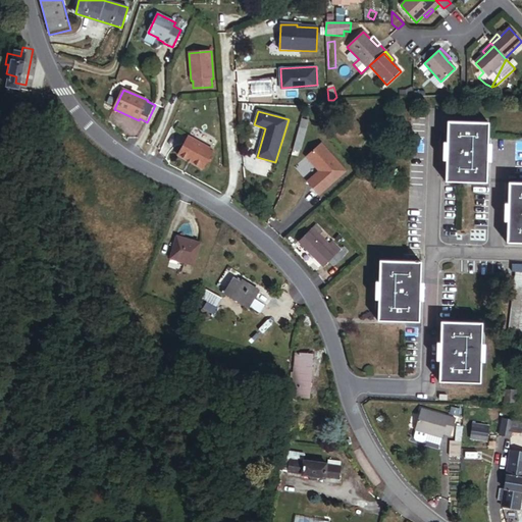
[(306,132),(309,121),(302,119),(299,129),(306,132)]
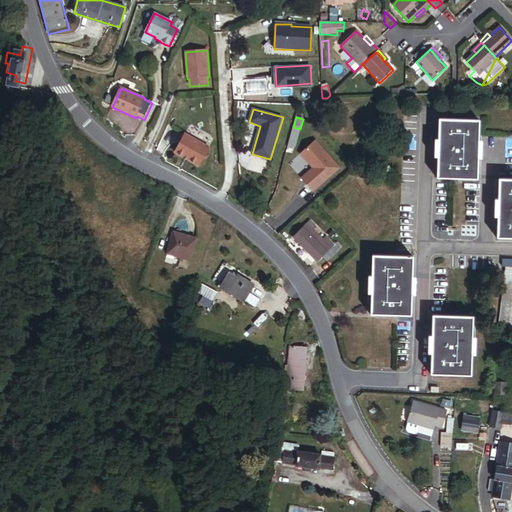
[(477,179),(479,121),(439,120),(437,178),(477,179)]
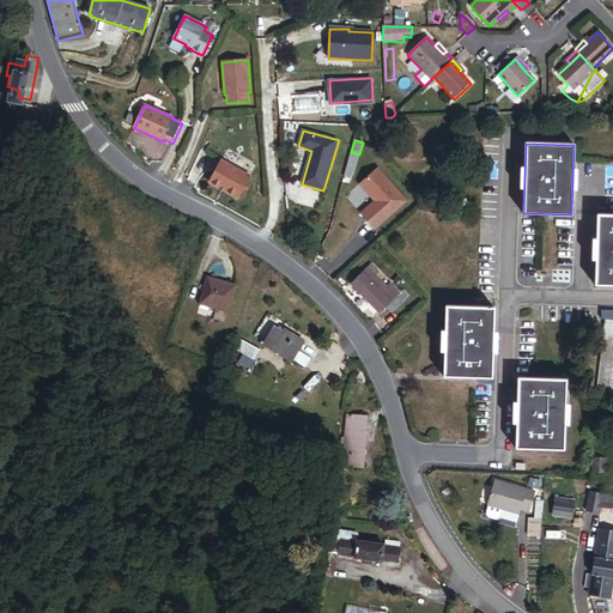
[(352,178),(359,155),(351,152),(344,180),(349,181),(350,178),(352,178)]
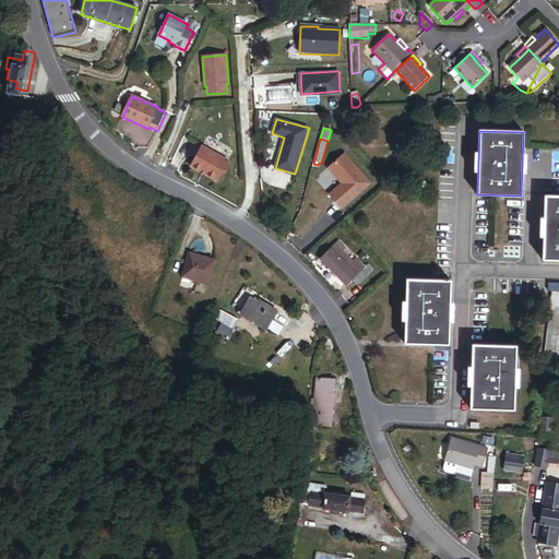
[(217,182),(228,162),(202,146),(190,167),(217,182)]
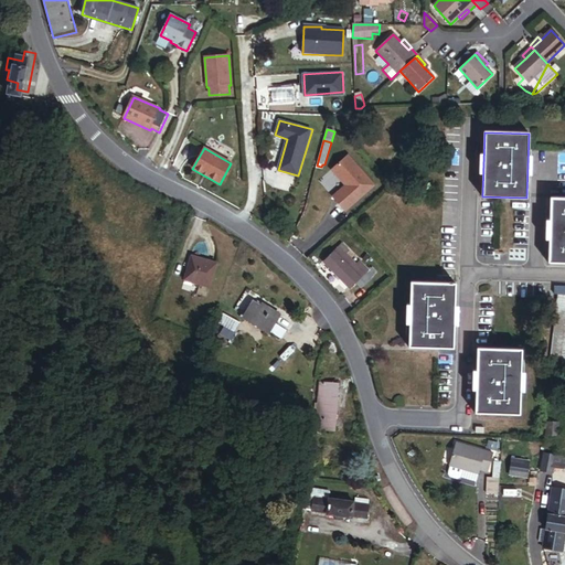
[(345,212),(374,187),(348,157),(331,171),(344,187),(332,198),(345,212)]
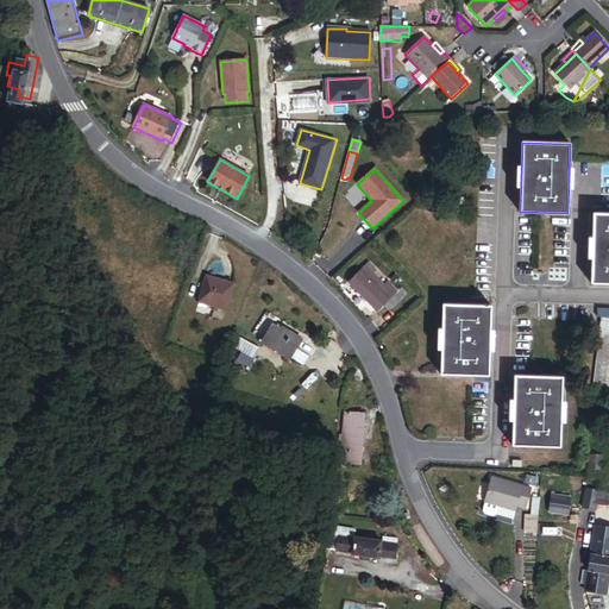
[(608,214),(594,214),(591,283),(608,283),(608,214)]
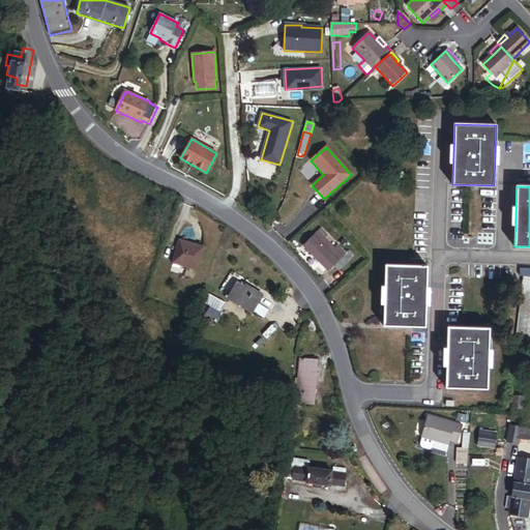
[(345,254),(337,245),(334,248),(324,238),(327,235),(321,229),(303,246),(327,271),(333,265),(342,257),(345,254)]
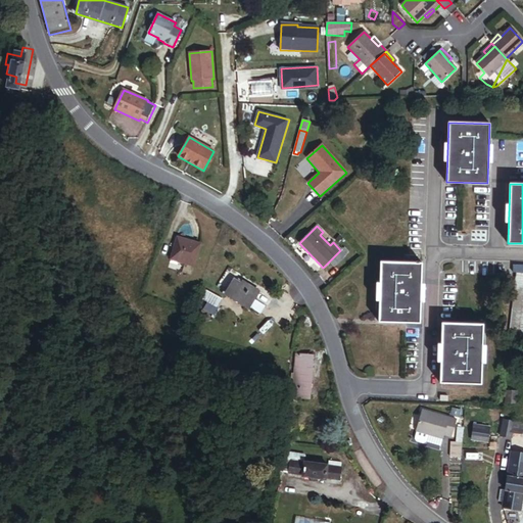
[(195,268),(205,246),(183,236),(174,257),(195,268)]
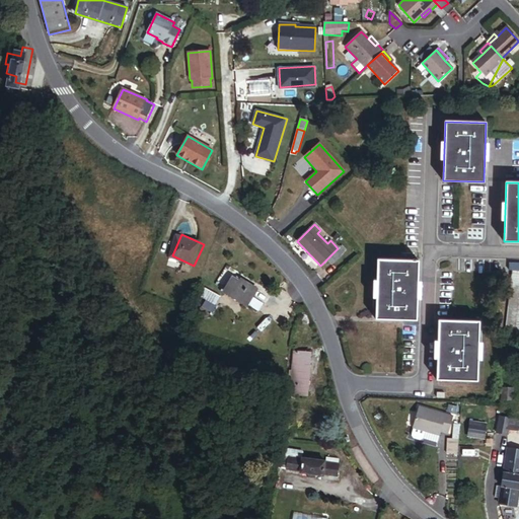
[(340,256),(346,250),(342,246),(338,248),(335,251),(340,256)]
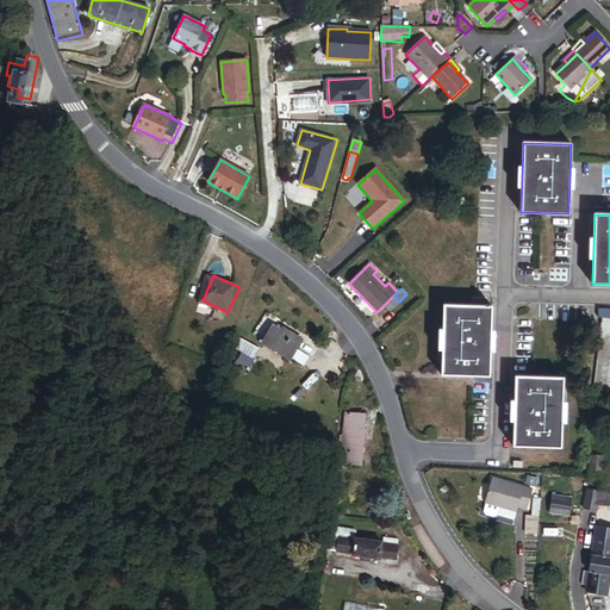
[(388,311),(399,302),(393,296),(384,305),(388,311)]
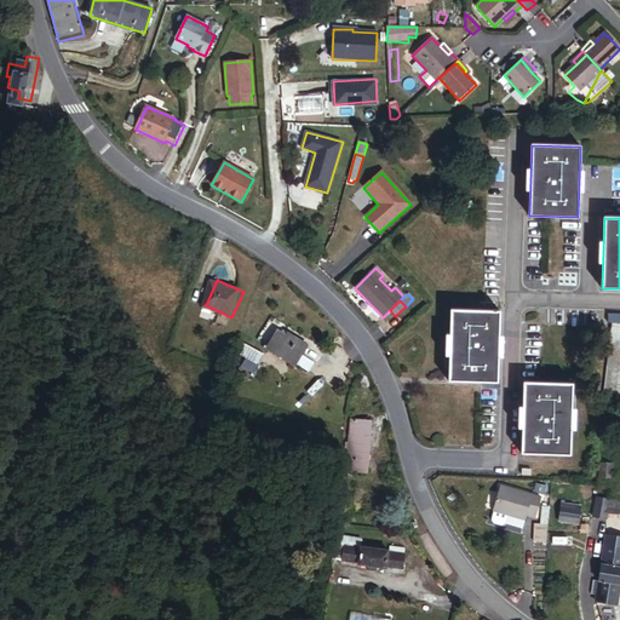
[(498,383),(499,311),(452,310),(449,382),(498,383)]
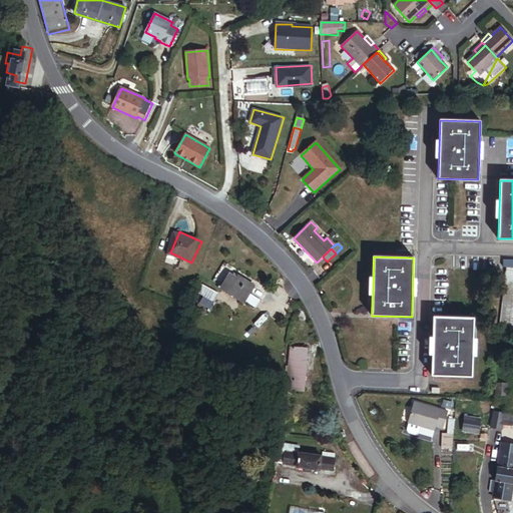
[(212,280),(218,285),(227,273),(222,268),(212,280)]
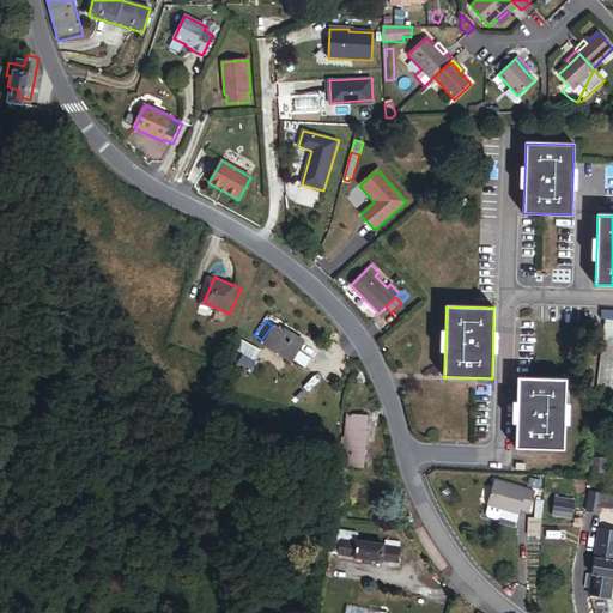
[(612,404),(612,393),(612,320),(605,320),(595,401),(612,404)]
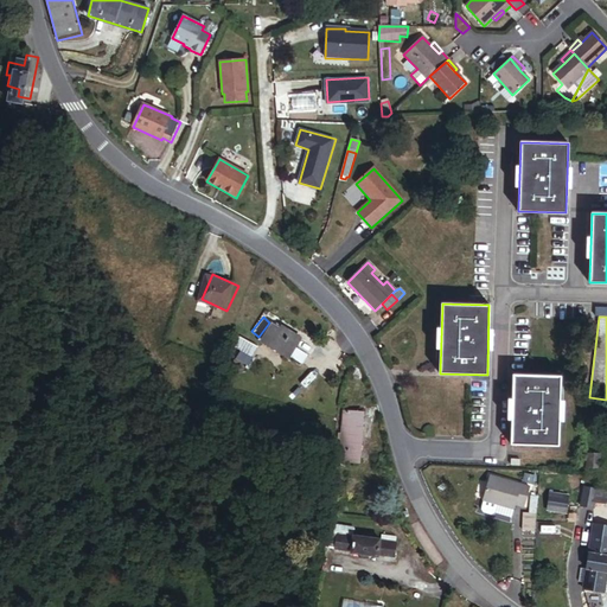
[(299,336),(275,320),(263,339),(300,364),(306,355),(293,346),(299,336)]
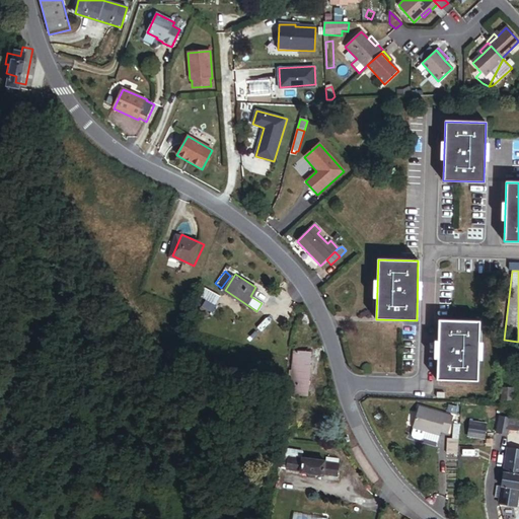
[(206,298),(202,306),(213,311),(221,295),(202,285),(198,294),(206,298)]
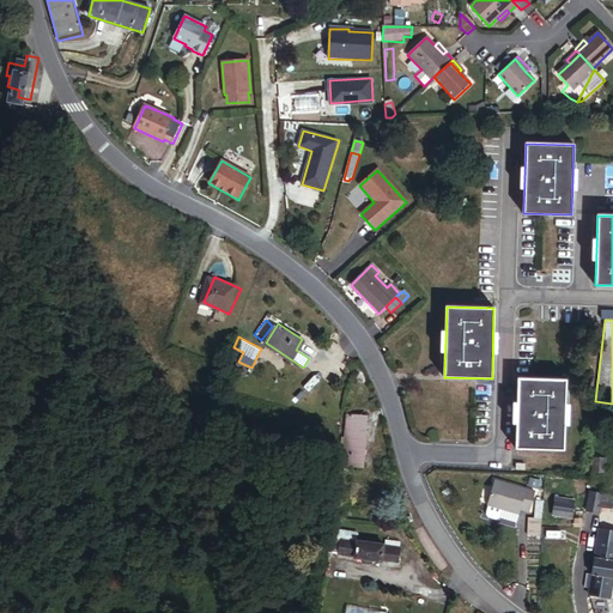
[(563,450),(565,380),(519,378),(516,449),(563,450)]
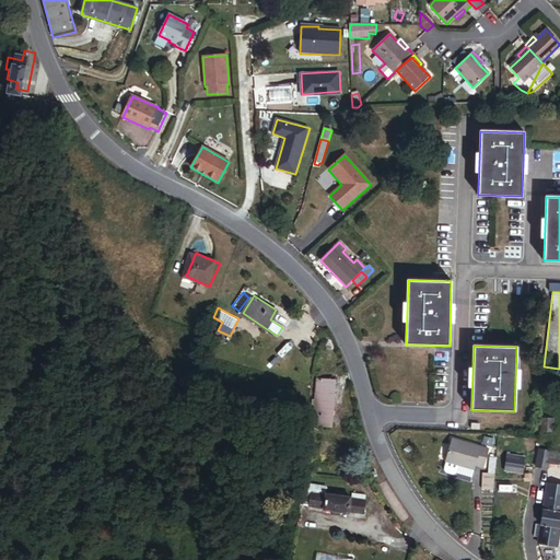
[(331,428),(335,380),(316,378),(314,426),(331,428)]
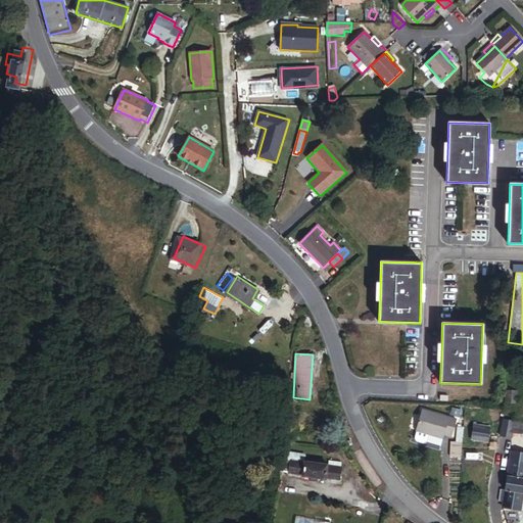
[(522,374),(522,367),(513,365),(512,373),(522,374)]
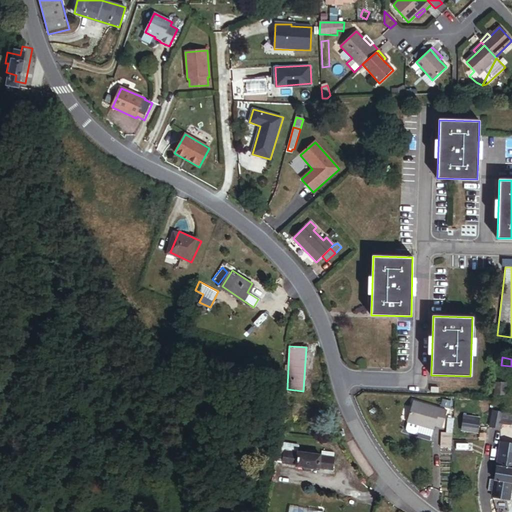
[(441,429),(446,412),(414,402),(408,423),(420,426),(433,430),(434,427),(441,429)]
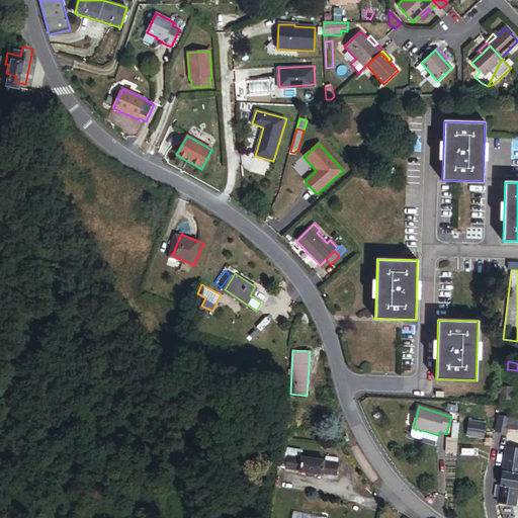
[(517,420),(497,417),(495,433),(505,434),(506,430),(514,431),(514,435),(517,435),(517,420)]
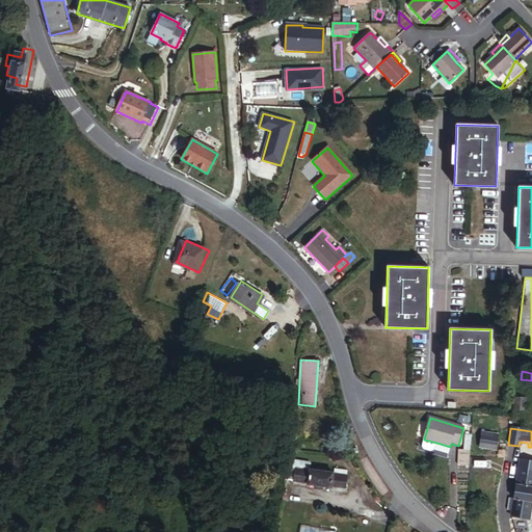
[(497,443),(498,434),(482,432),(481,441),(497,443)]
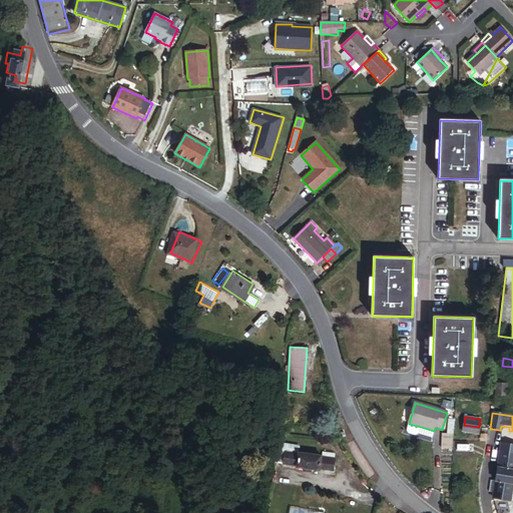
[(419,435),(421,427),(409,424),(407,431),(409,434),(416,437),(419,435)]
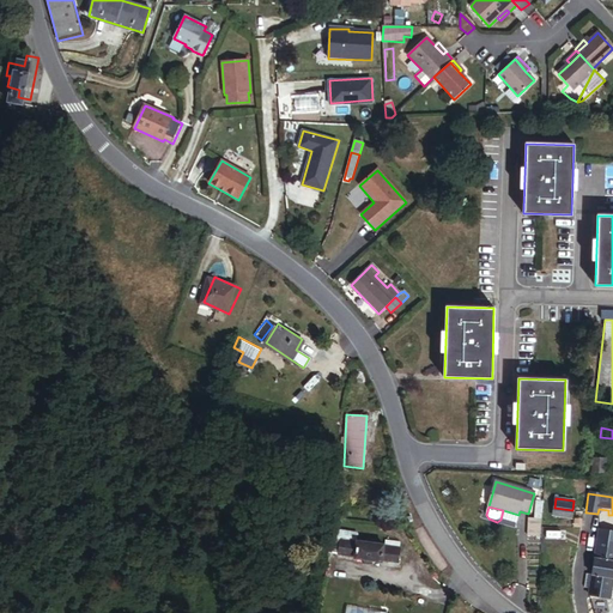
[(571,519),(572,510),(554,508),(553,516),(571,519)]
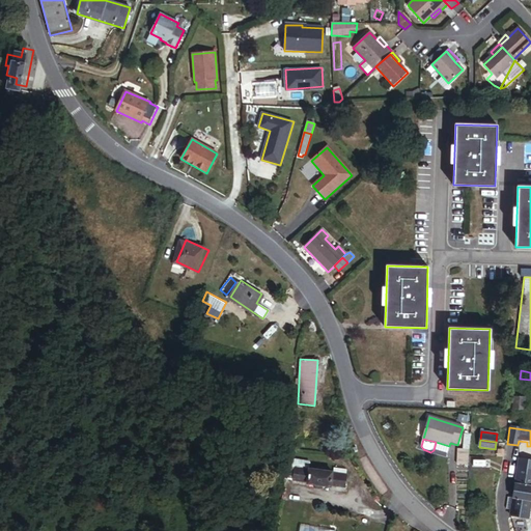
[(309,471),(310,460),(289,458),(287,471),(309,474),(309,471)]
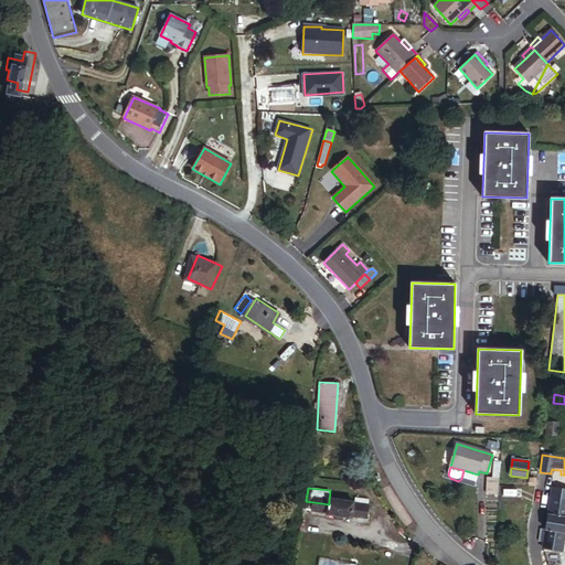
[(564,490),(553,488),(545,530),(541,530),(540,535),(544,535),(543,543),(542,548),(562,552),(563,546),(564,534),(564,490)]
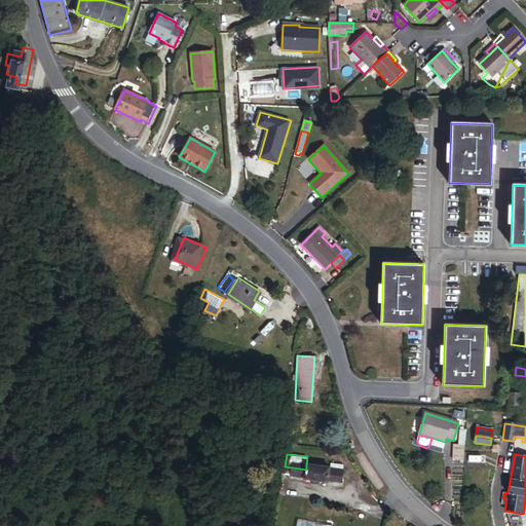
[(343,475),(344,466),(331,464),(331,470),(334,470),(334,474),(343,475)]
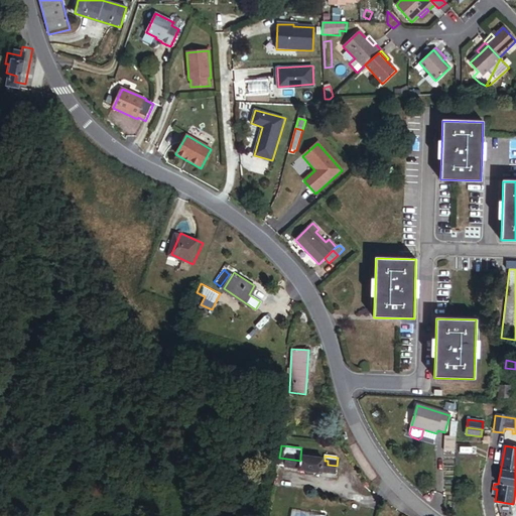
[(336,474),(337,466),(328,465),(328,461),(325,461),(300,458),(300,461),(279,458),(279,464),(288,465),(288,469),(298,470),(298,472),(325,475),(326,472),(336,474)]
